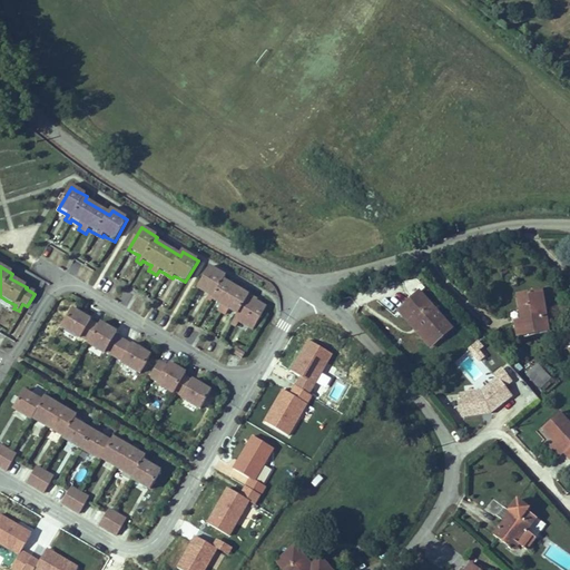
[(265,312),(267,307),(261,304),(251,298),(251,297),(225,283),(227,278),(209,268),(197,290),(205,294),(209,296),(207,300),(212,303),(217,305),(220,307),(218,312),(220,313),(226,316),(228,312),(233,314),(237,316),(233,326),(237,328),(239,324),(244,326),(254,332),(265,312)]
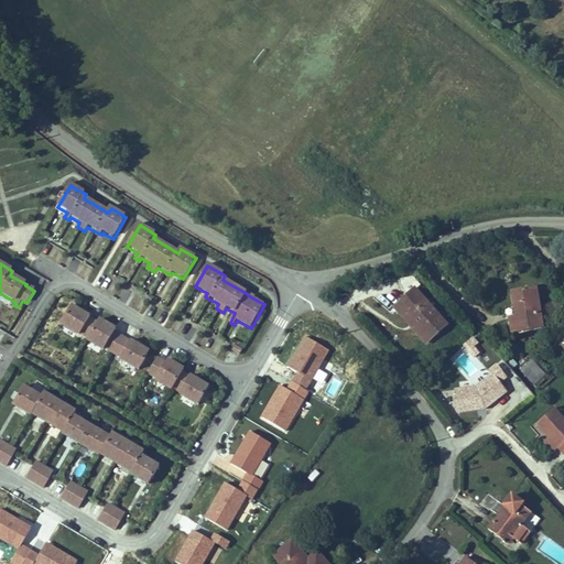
[(449,328),(414,289),(391,308),(426,348),(449,328)]
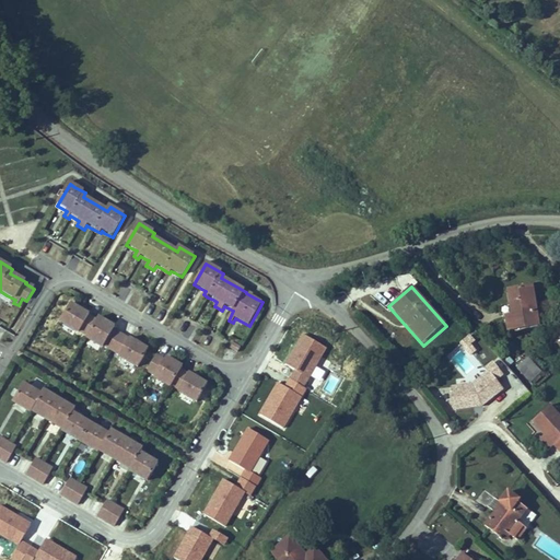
[(541,328),(534,288),(508,293),(512,316),(505,318),(508,335),(541,328)]
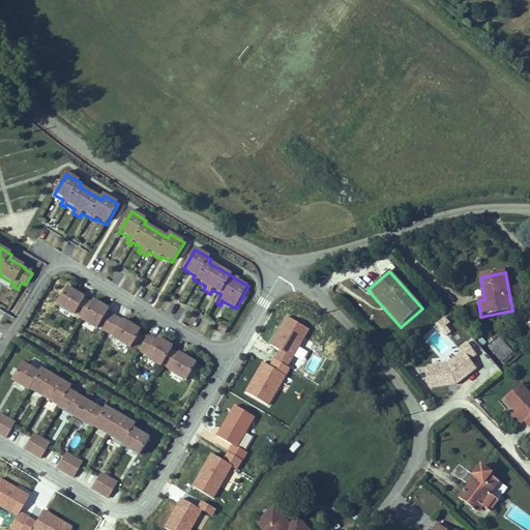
[(86,298),(87,297),(83,295),(70,288),(69,287),(59,304),(77,315),(77,314),(86,298)]
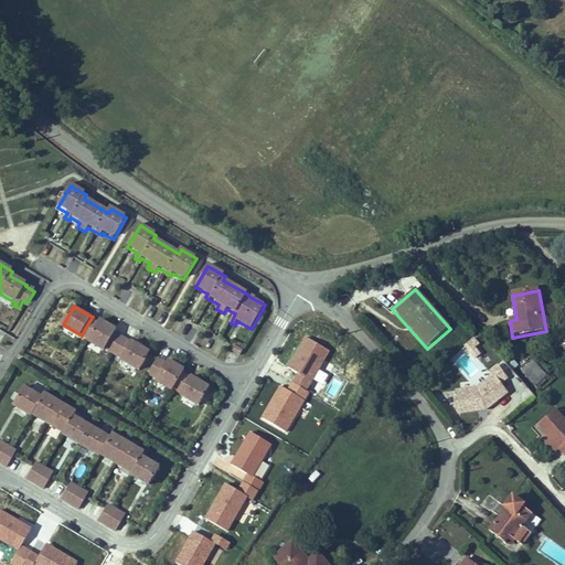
[(91,339),(99,322),(92,318),(82,334),(88,338),(91,339)]
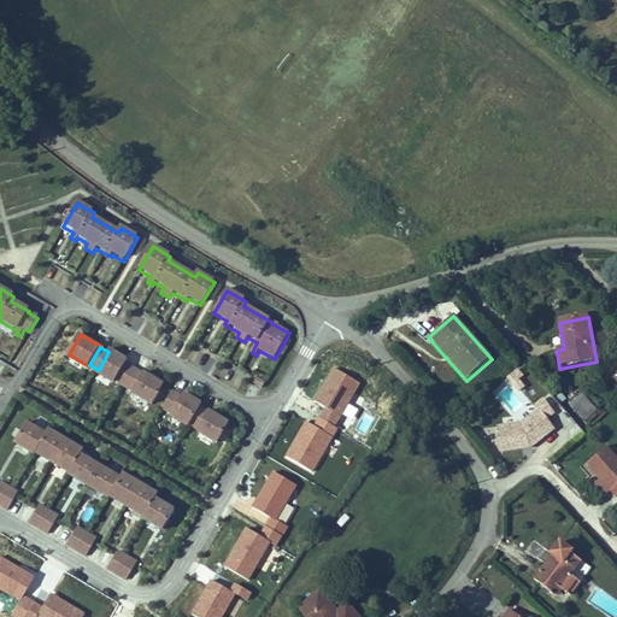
[(127,363),(129,360),(125,358),(119,354),(111,350),(109,352),(99,370),(97,372),(115,383),(116,381),(127,363)]
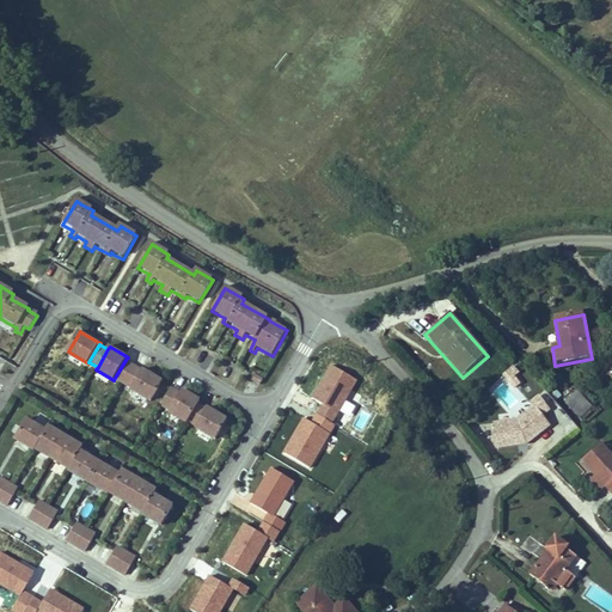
[(135,366),(126,360),(115,378),(124,383),(135,366)]
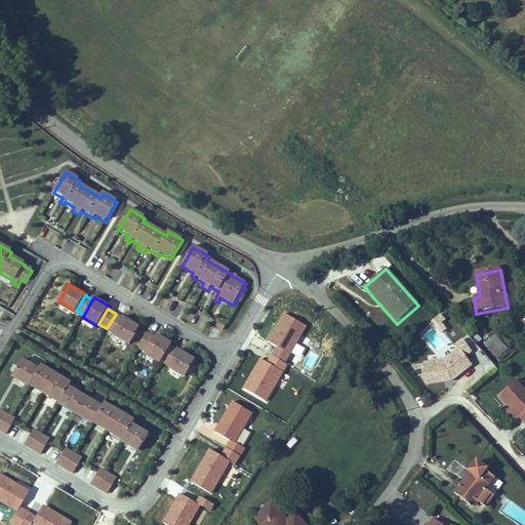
[(307,326),(286,313),(272,336),(269,341),(279,348),(290,354),(307,326)]
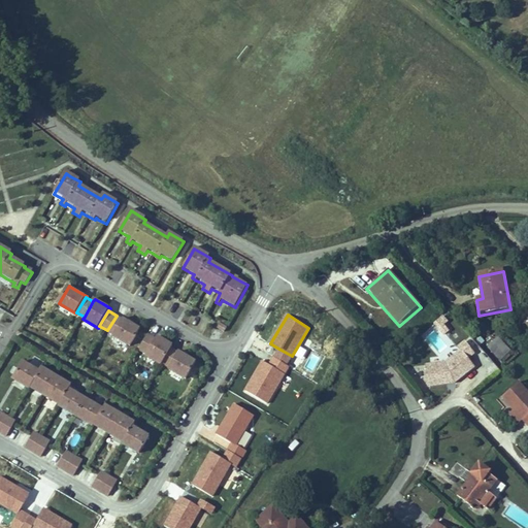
[(114,335),(124,320),(117,316),(107,330),(114,335)]
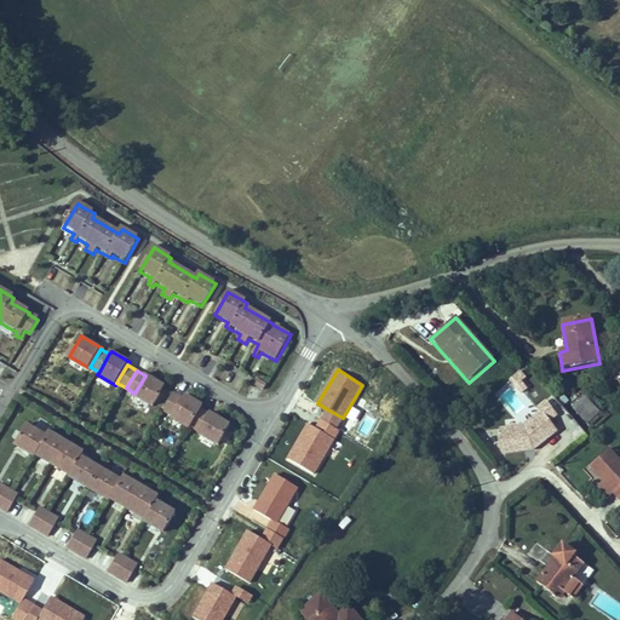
[(166,388),(166,386),(155,380),(150,377),(145,374),(145,375),(135,394),(133,395),(154,407),(166,388)]
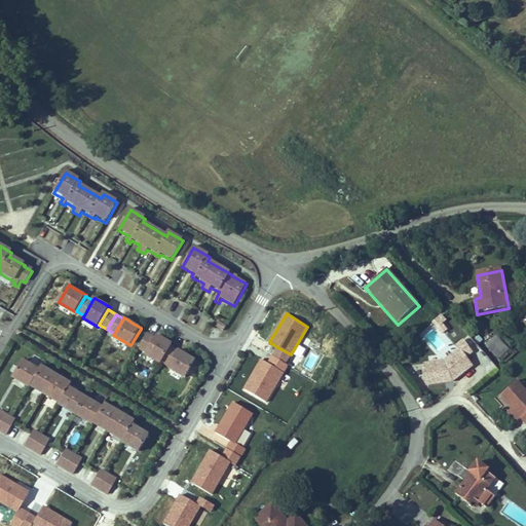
[(227,326),(218,321),(215,327),(223,331),(224,332),(227,326)]
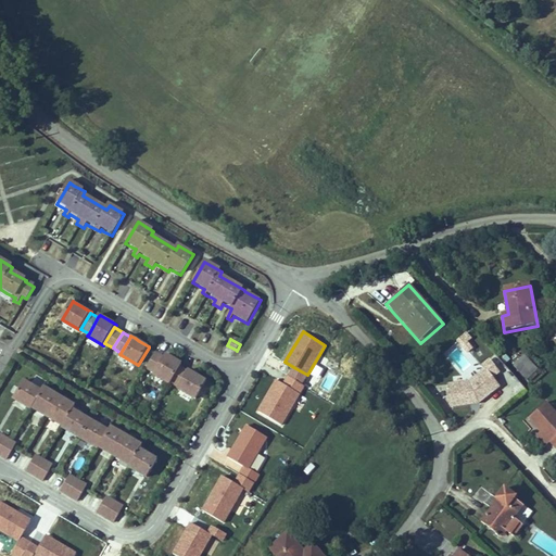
[(156,374),(165,358),(158,353),(148,368),(156,374)]
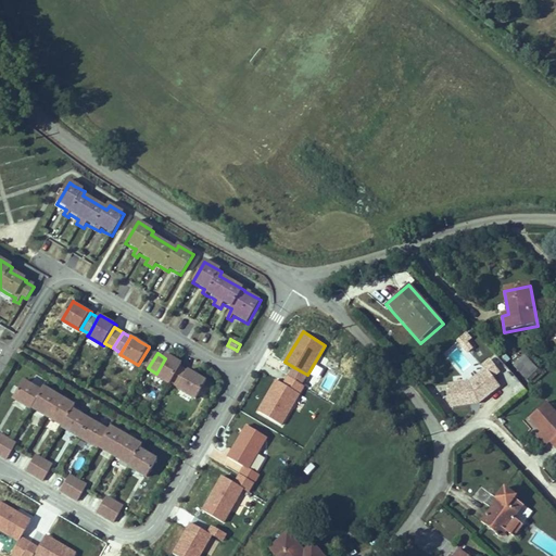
[(181,367),(184,364),(182,364),(169,356),(168,355),(167,355),(165,358),(156,374),(155,375),(171,384),(172,382),(181,367)]
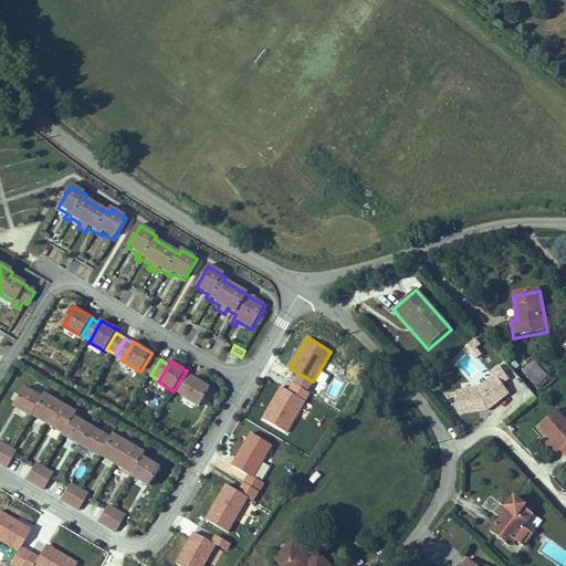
[(546,377),(534,362),(523,370),(536,386),(546,377)]
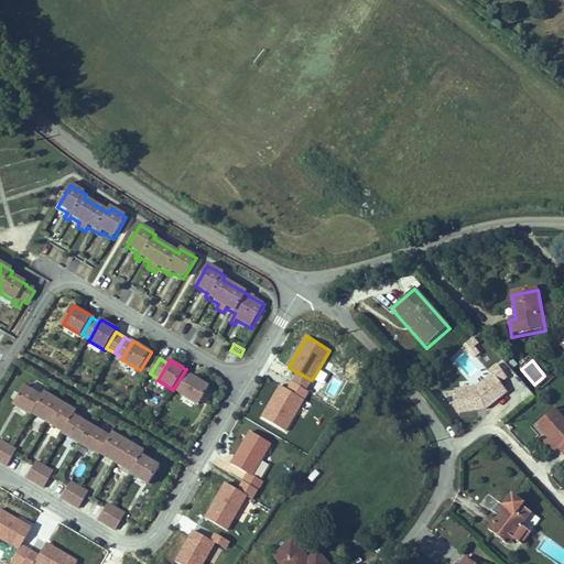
[(477,386),(454,389),(457,413),(487,410),(509,392),(502,383),(508,378),(497,364),(489,370),(491,375),(477,386)]
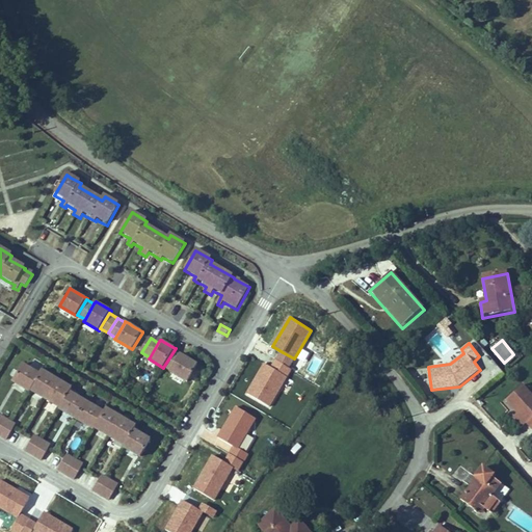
[(184,356),(182,355),(181,355),(174,351),(164,366),(173,370),(171,372),(189,382),(198,366),(192,362),(184,356)]
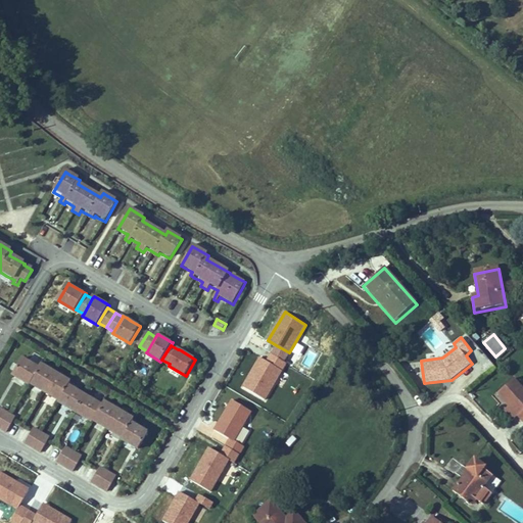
[(284,361),(289,352),(278,346),(273,354),(284,361)]
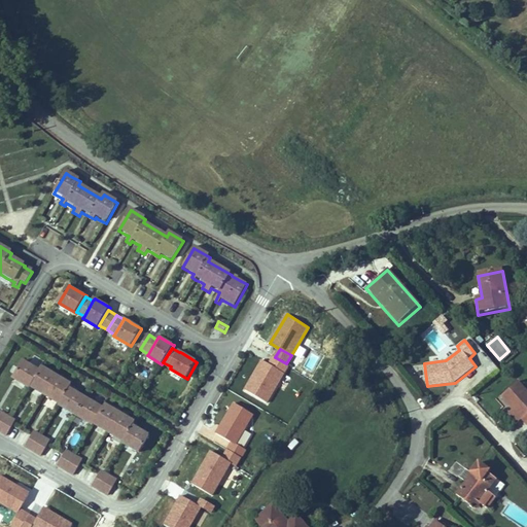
[(272,355),(268,363),(285,373),(289,365),(286,363),(275,357),(272,355)]
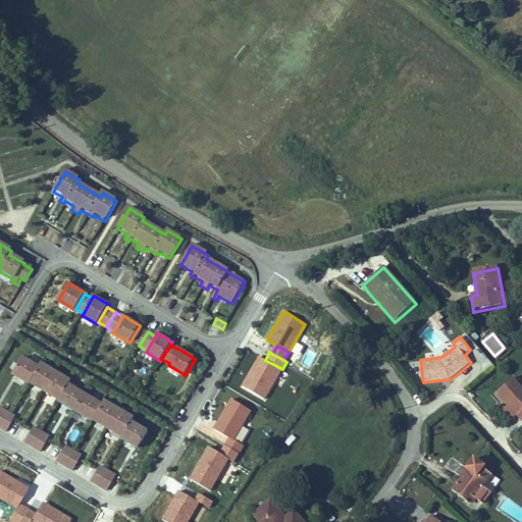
[(265,360),(258,356),(255,362),(242,385),(265,400),(282,369),(265,360)]
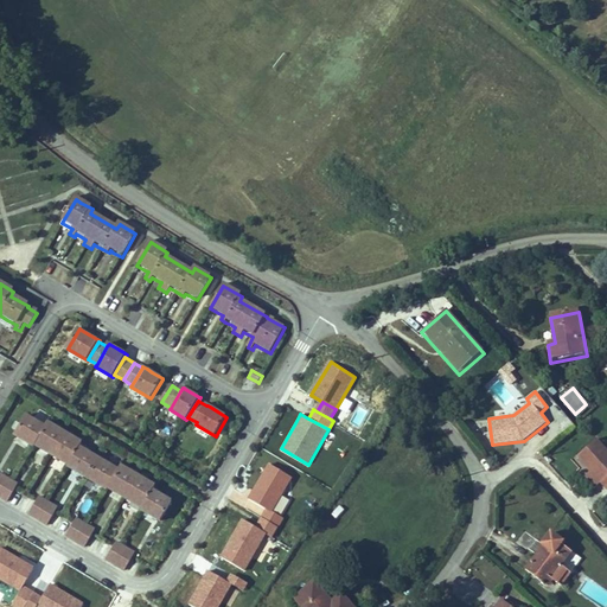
[(159,525),(172,504),(153,493),(157,489),(121,468),(117,474),(80,452),(82,446),(48,426),(45,430),(26,419),(13,440),(30,451),(32,452),(33,449),(49,458),(65,468),(66,470),(66,471),(84,481),(103,493),(107,494),(108,493),(122,502),(141,512),(140,515),(159,525)]
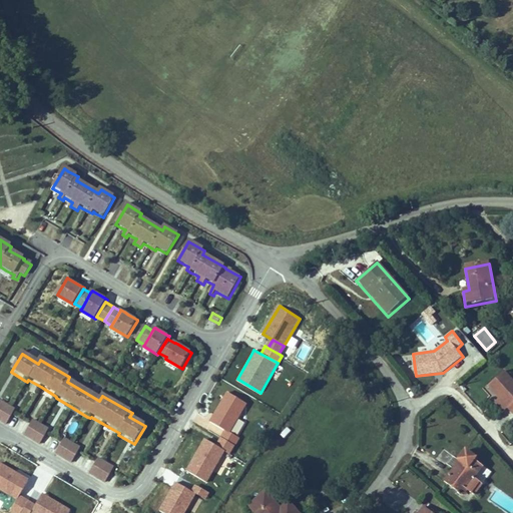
[(488,388),(498,399),(493,404),(502,415),(507,410),(512,416),(512,381),(506,373),(488,388)]
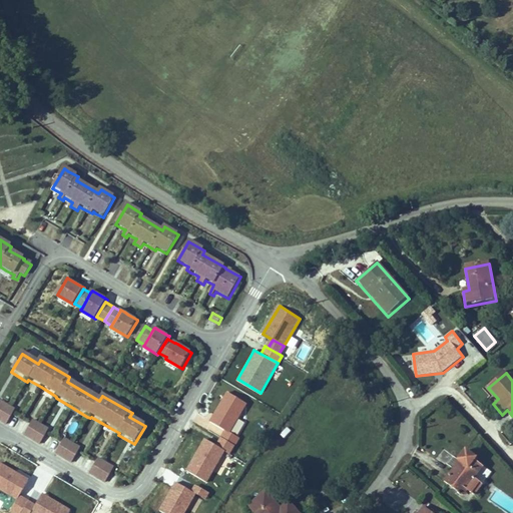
[(247,404),(227,392),(214,415),(210,421),(224,430),(230,433),(247,404)]
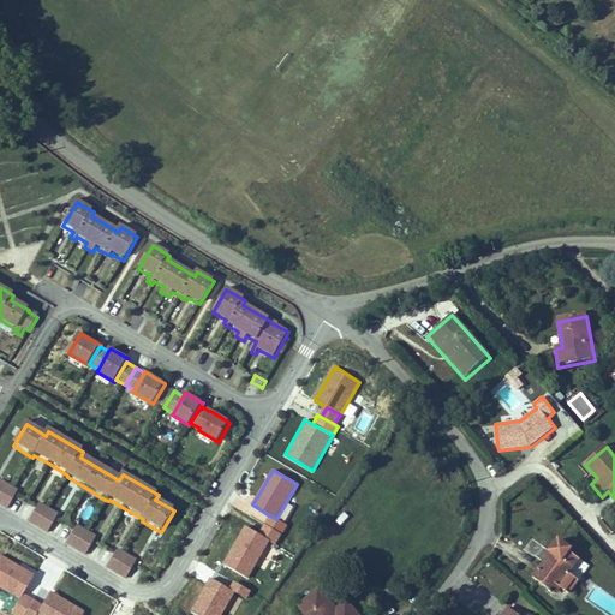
[(12,488),(0,481),(0,505),(7,509),(16,494),(18,490),(12,488)]
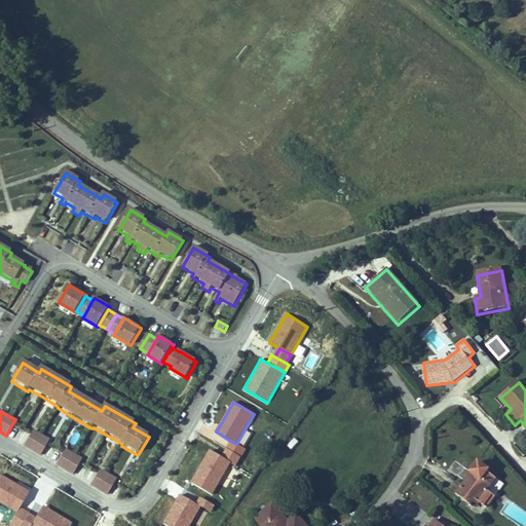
[(40,435),(35,431),(33,434),(26,447),(40,455),(47,443),(49,440),(40,435)]
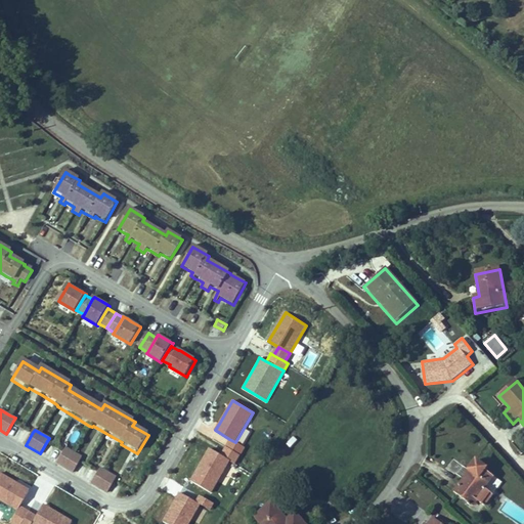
[(235,442),(229,439),(225,446),(241,454),(246,447),(235,442)]
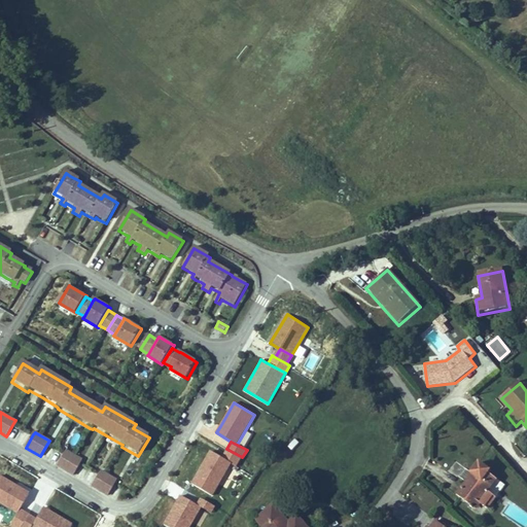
[(242,457),(226,449),(221,457),(232,463),(237,466),(242,457)]
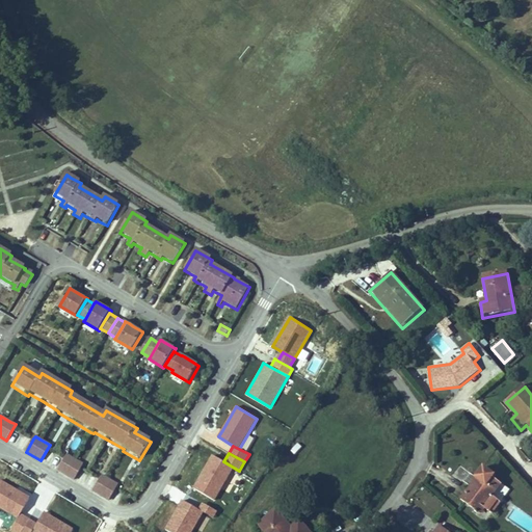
[(223,461),(213,455),(208,462),(194,486),(215,499),(234,468),(223,461)]
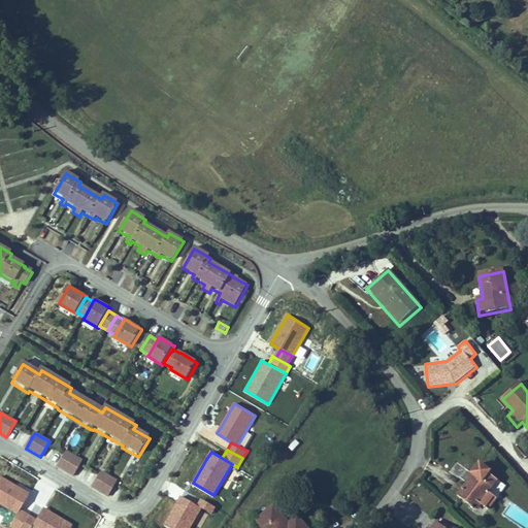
[(74,456),(68,453),(66,456),(59,468),(73,476),(80,464),(83,461),(74,456)]
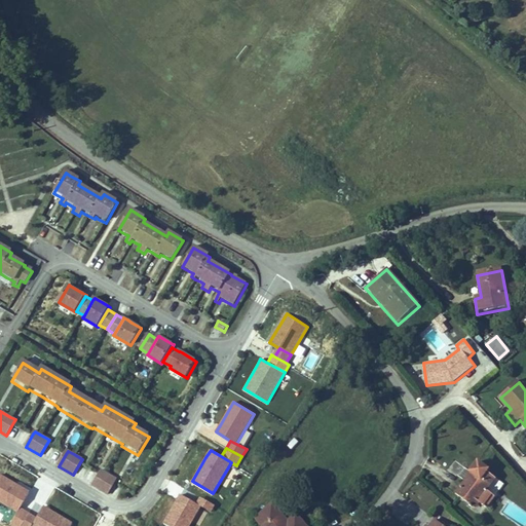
[(486,494),(496,482),(498,483),(505,473),(502,470),(506,464),(492,453),(482,465),(484,467),(478,475),(475,472),(466,482),(463,479),(456,489),(476,504),(485,493),(486,494)]
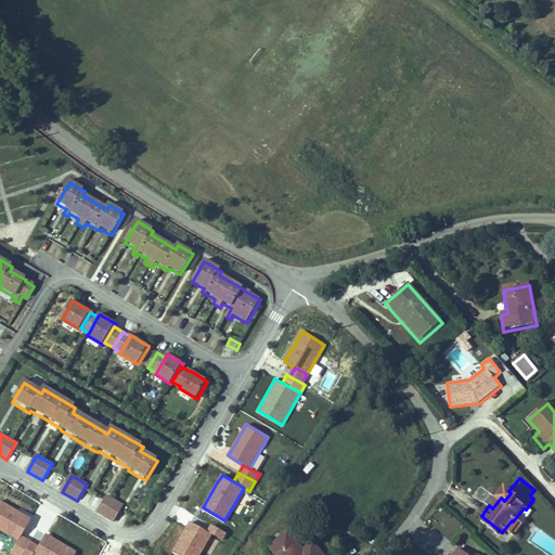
[(111,500),(108,498),(106,501),(99,515),(114,524),(123,510),(124,507),(111,500)]
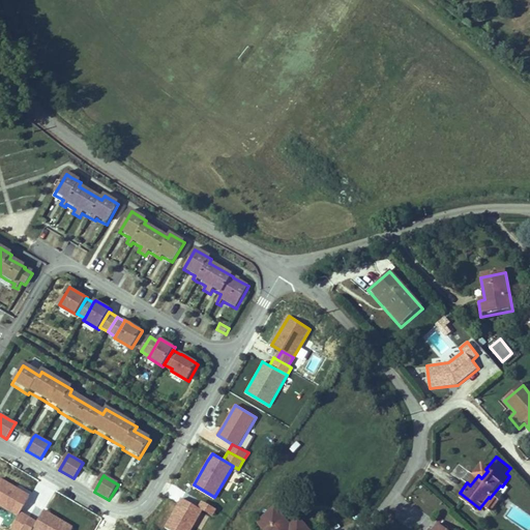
[(21,510),(31,495),(0,477),(0,505),(18,517),(21,510)]
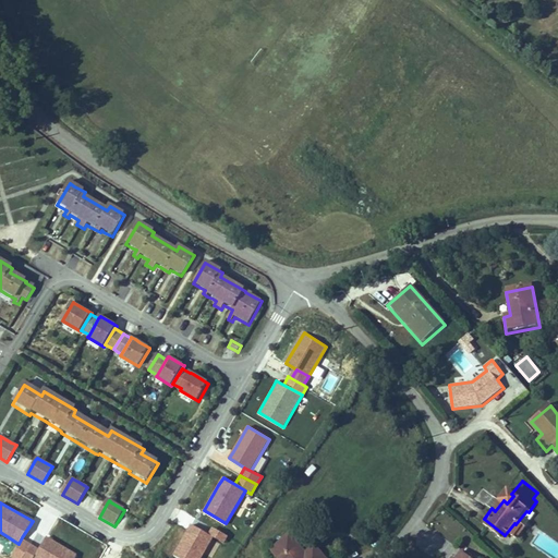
[(207,534),(190,523),(172,555),(178,557),(201,557),(213,537),(207,534)]
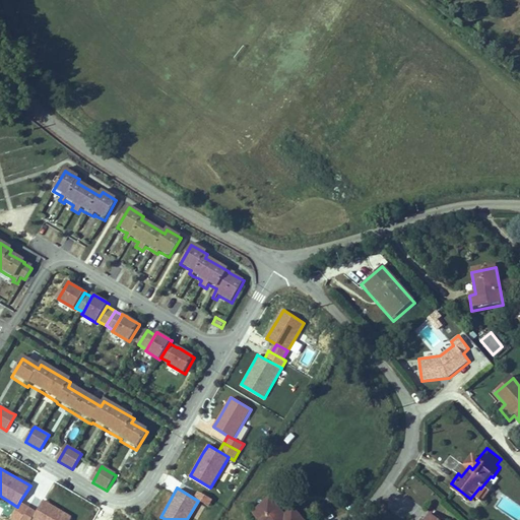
[(212,500),(197,491),(193,498),(198,501),(209,507),(212,500)]
